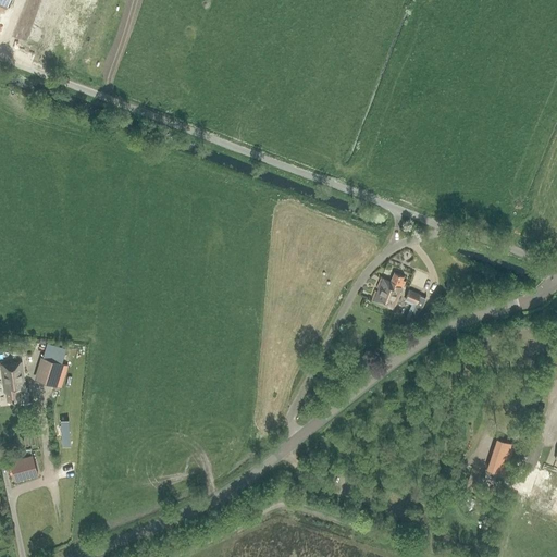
[(73,54),(95,0),(36,0),(34,8),(27,5),(22,24),(50,33),(45,45),(73,54)]
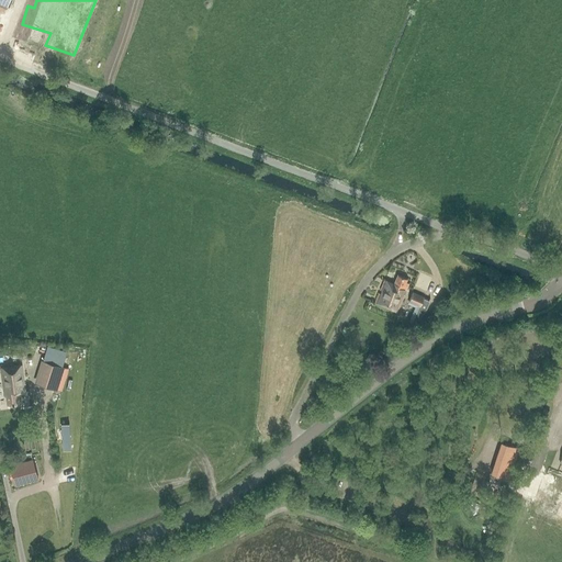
[(409,284),(406,283),(407,279),(397,274),(393,284),(384,280),(374,303),(396,313),(409,284)]
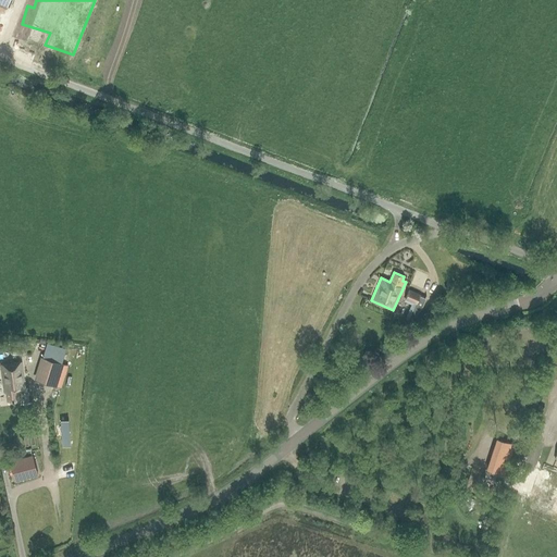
[(412,317),(417,312),(420,308),(423,304),(425,299),(420,296),(409,291),(405,299),(415,304),(410,316),(412,317)]
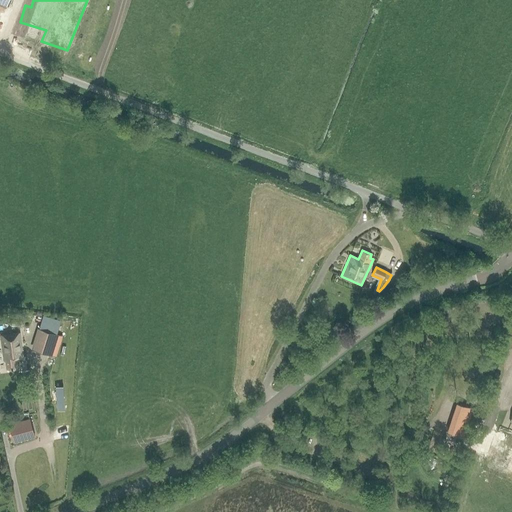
[(41,320),(39,329),(57,334),(59,326),(61,321),(43,316),(41,320)]
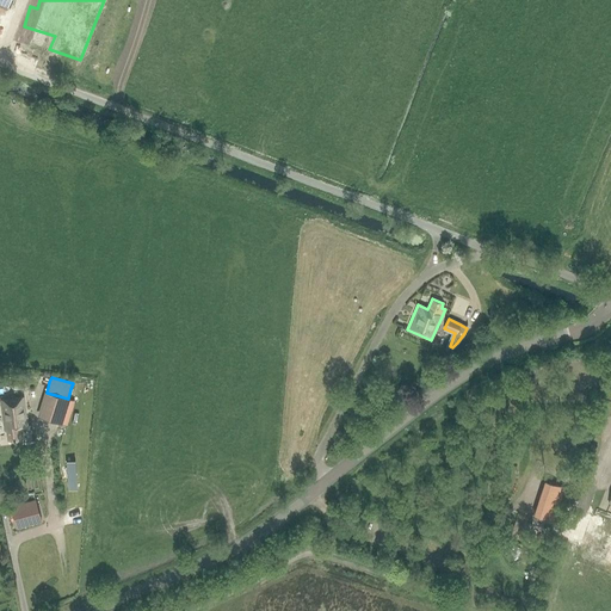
[(60,423),(68,399),(47,393),(38,417),(60,423)]
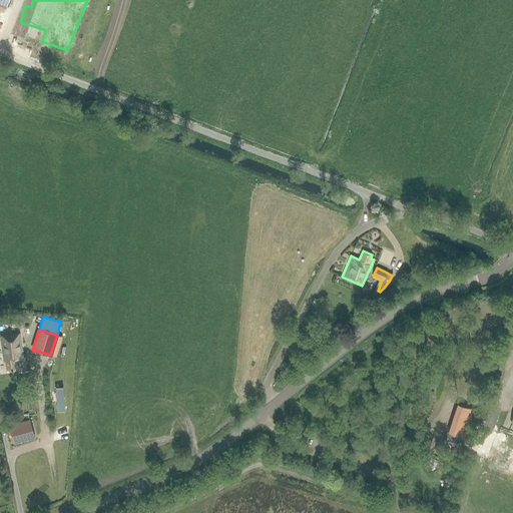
[(17,368),(16,360),(23,359),(19,333),(1,336),(4,361),(6,361),(7,369),(17,368)]
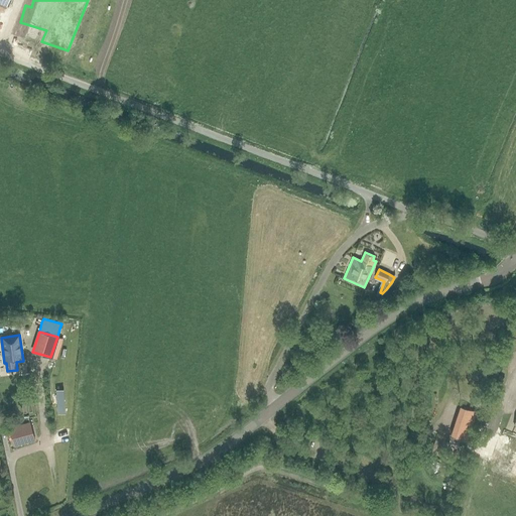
[(57,413),(66,413),(63,389),(56,389),(57,413)]
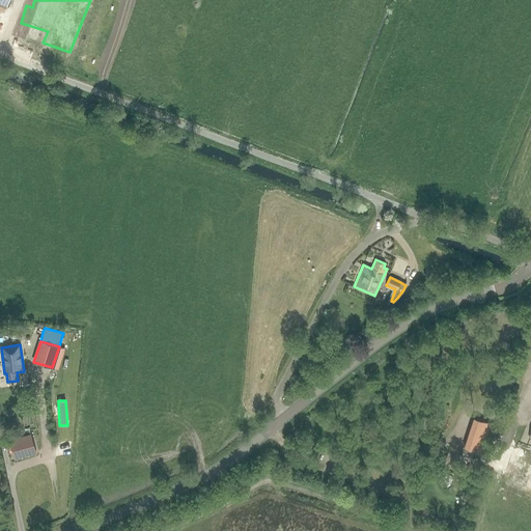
[(488,423),(475,418),(465,448),(479,452),(488,423)]
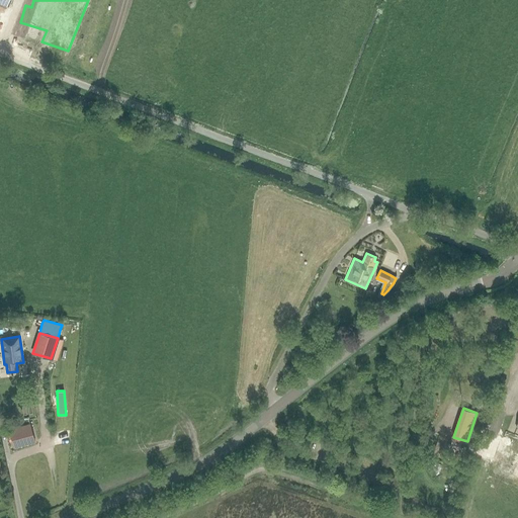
[(30,424),(9,430),(11,436),(12,440),(14,447),(27,443),(26,439),(34,437),(30,424)]
